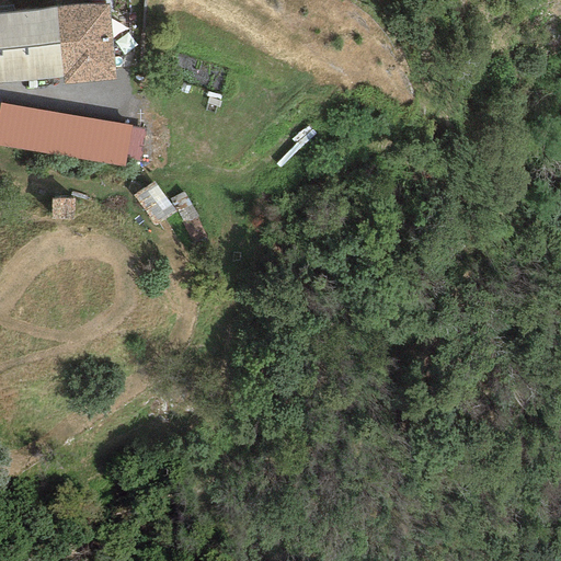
[(0,14),(0,82),(63,78),(64,84),(115,80),(109,4),(0,14)]
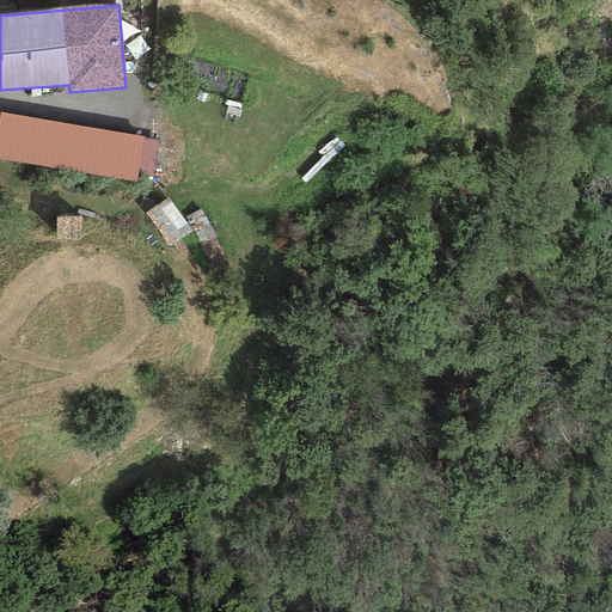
[(0,159),(134,182),(136,173),(151,176),(158,142),(142,139),(142,136),(0,112),(0,159)]
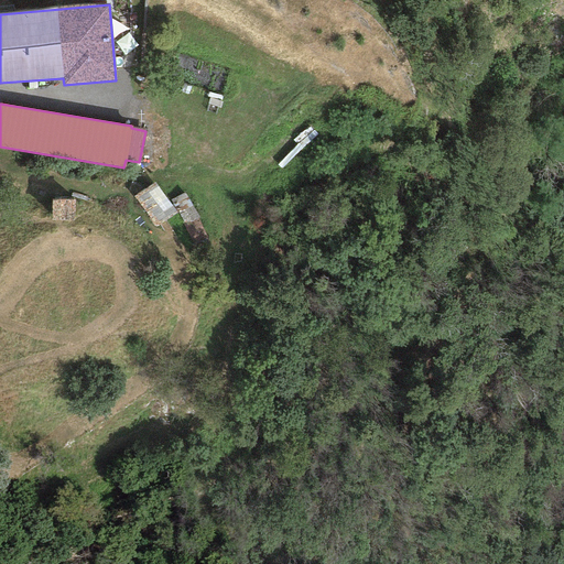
[(175,214),(154,183),(133,197),(154,228),(175,214)]
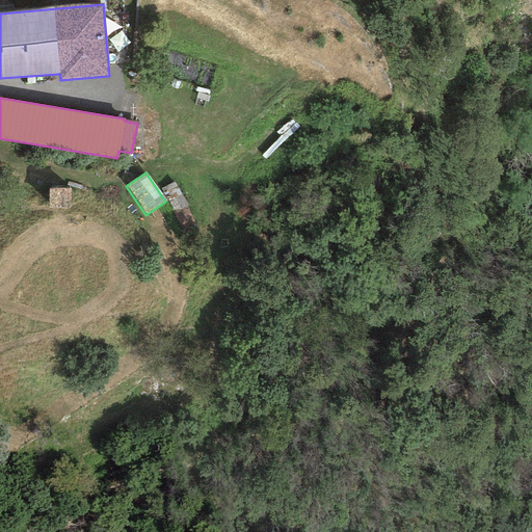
[(195,221),(176,181),(161,188),(165,198),(181,230),(195,221)]
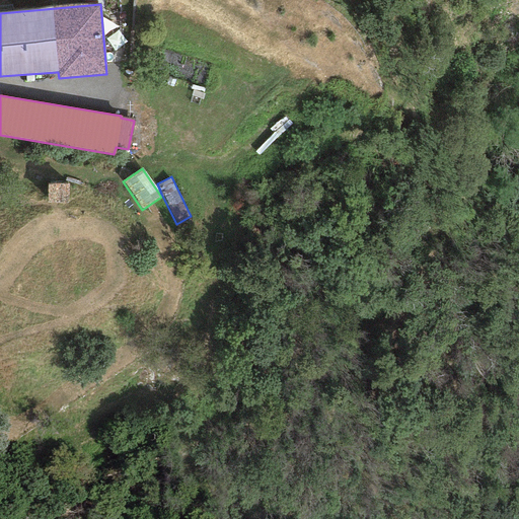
[(68,183),(48,183),(47,204),(68,204),(68,183)]
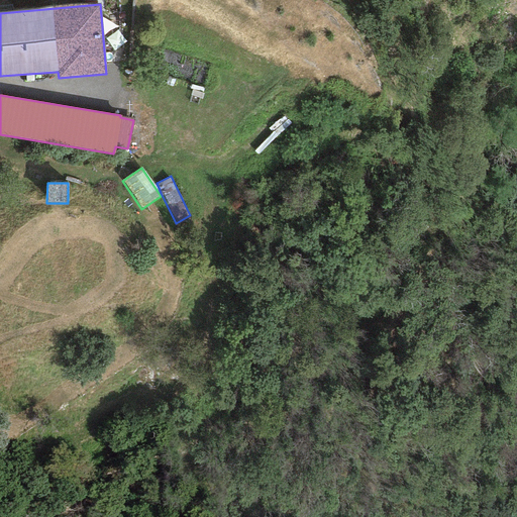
All buildings are outlined.
